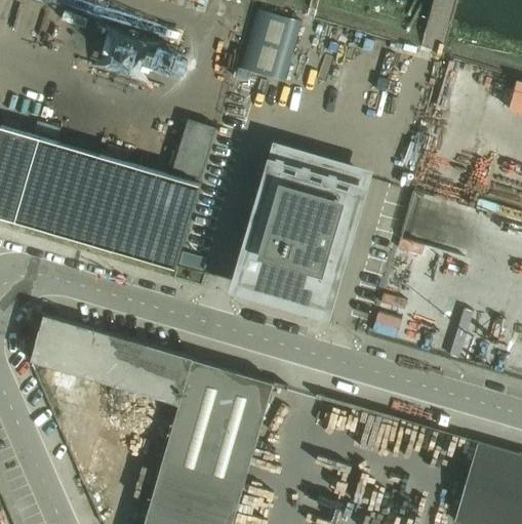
[(255,10),(238,70),(282,83),(299,24),(255,10)]
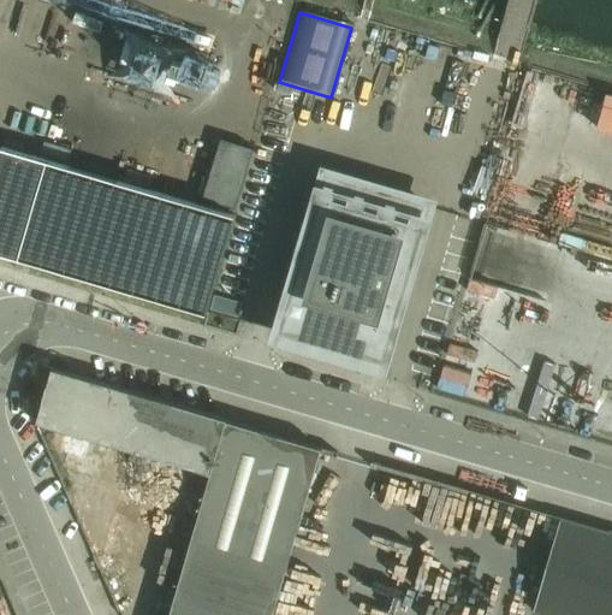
[(0,255),(205,315),(205,314),(232,218),(0,149),(0,255)]
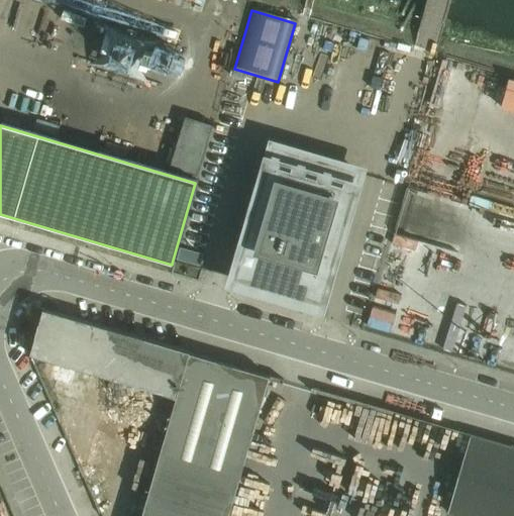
[(273,150),(234,282),(318,306),(329,268),(355,177),(356,175),(273,150)]
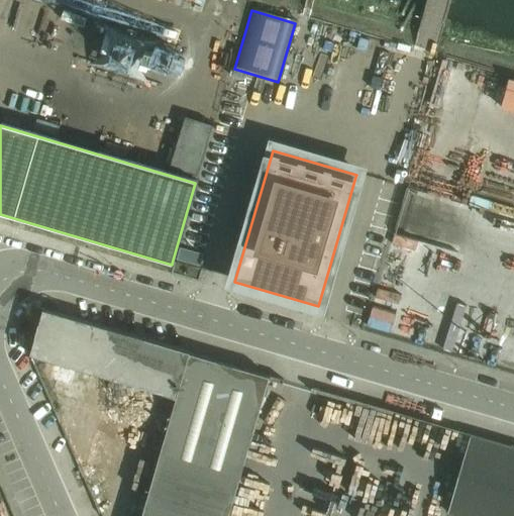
[(414,250),(417,239),(393,234),(391,245),(414,250)]
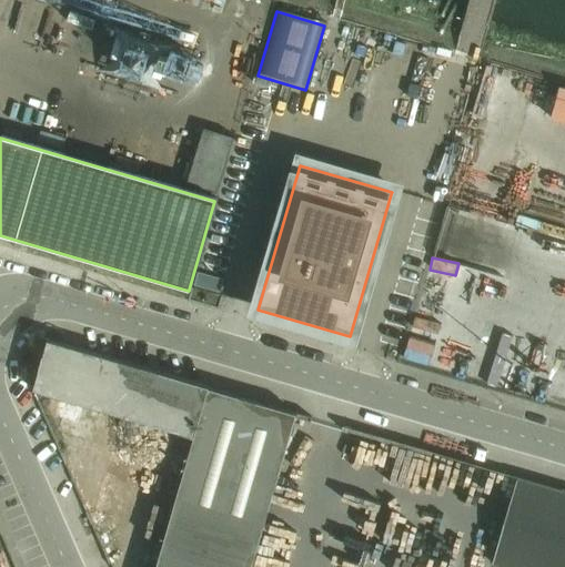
[(414,317),(403,358),(429,365),(439,323),(414,317)]
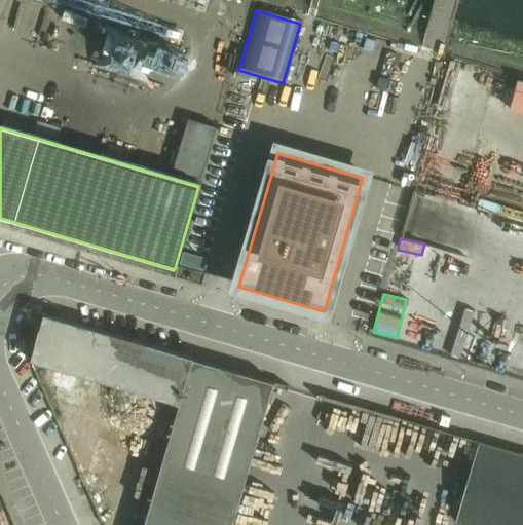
[(29,362),(29,364),(51,370),(44,395),(53,390),(69,423),(89,429),(102,384),(178,407),(143,524),(231,524),(272,384),(218,369),(192,361),(192,360),(42,316),(29,362)]
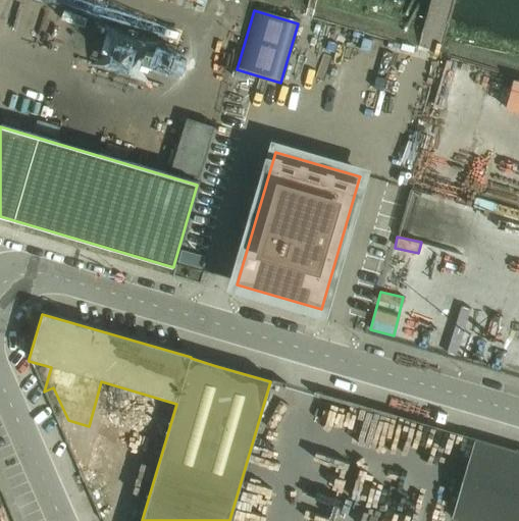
[(518,520),(518,454),(474,440),(451,520),(518,520)]
